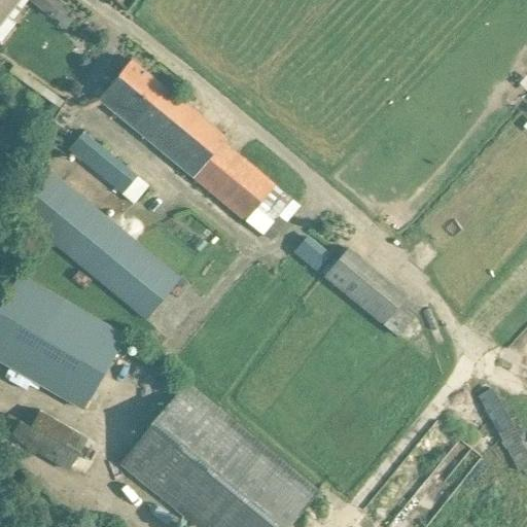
[(0,0),(0,41),(0,42),(16,22),(7,14),(18,0),(0,0)]
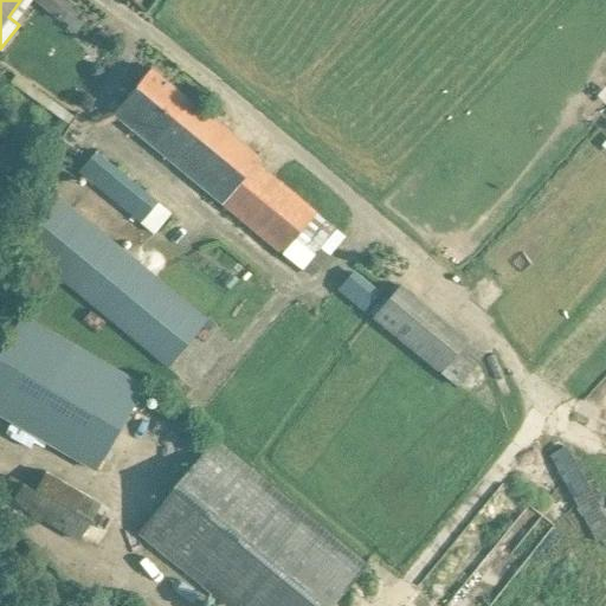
[(37,0),(60,19),(70,26),(76,18),(66,11),(72,4),(68,0),(37,0)]
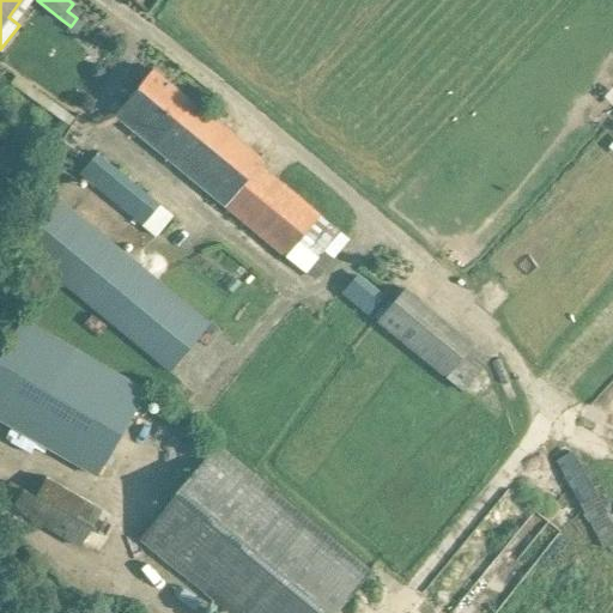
[(153,68),(138,86),(115,114),(314,279),(347,237),(259,164),(263,159),(153,68)]
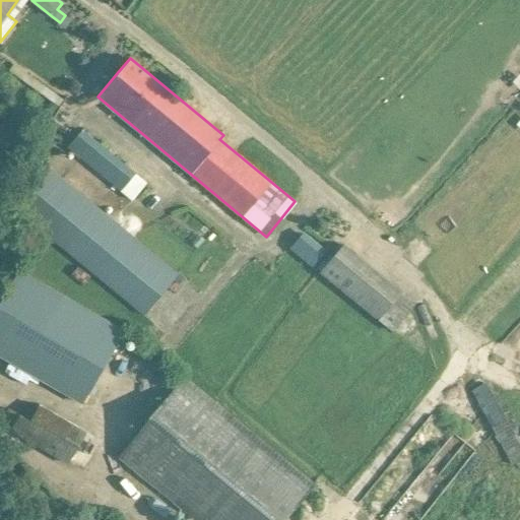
[(0,155),(4,157),(17,131),(0,121),(0,155)]
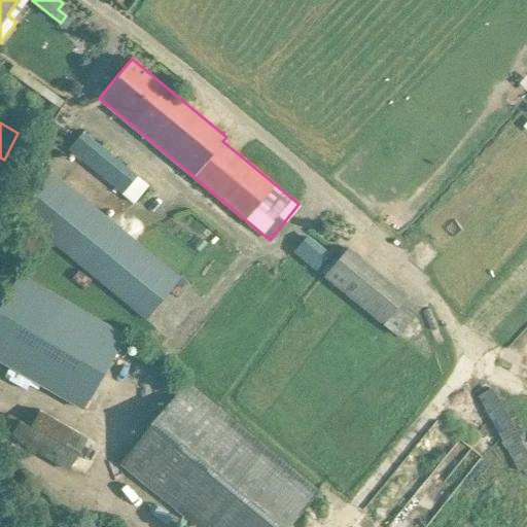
[(68,149),(134,202),(148,184),(82,131),(68,149)]
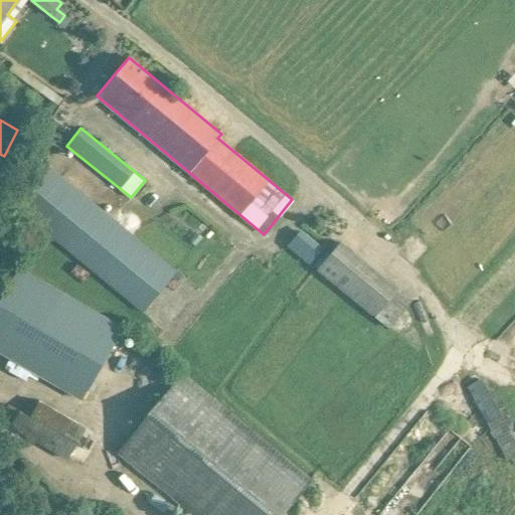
[(49,166),(16,207),(141,310),(176,270),(49,166)]
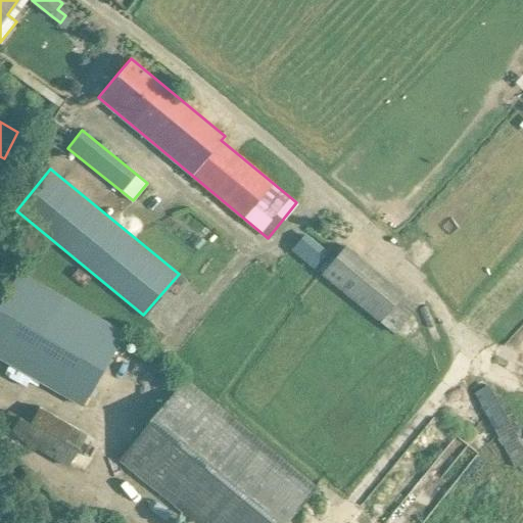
[(304,232),(292,248),(313,266),(325,248),(304,232)]
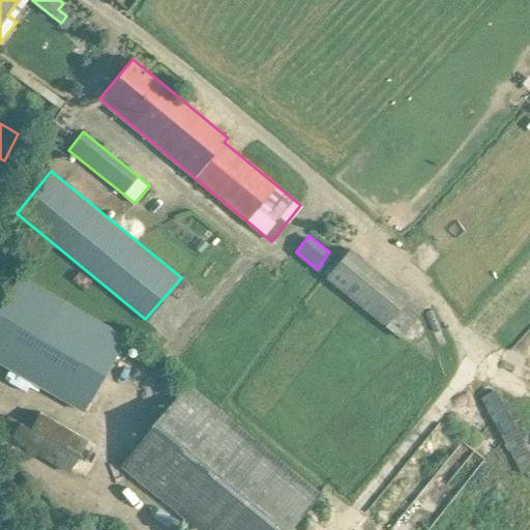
[(350,245),(326,276),(385,324),(386,323),(401,335),(422,308),(410,298),(411,296),(350,245)]
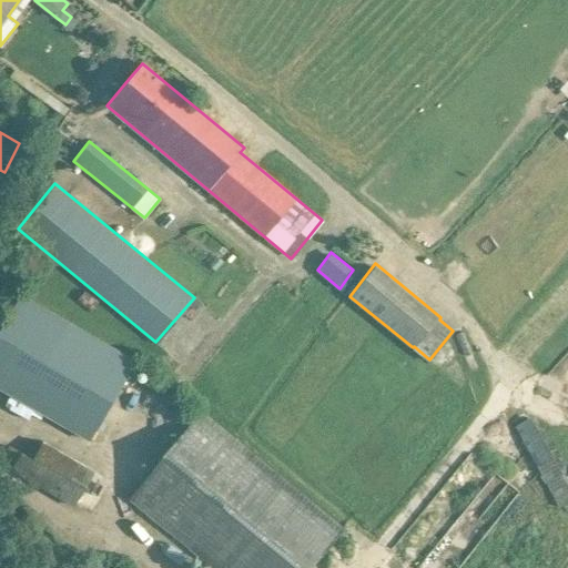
[(0,389),(90,440),(137,361),(22,294),(0,331),(0,389)]
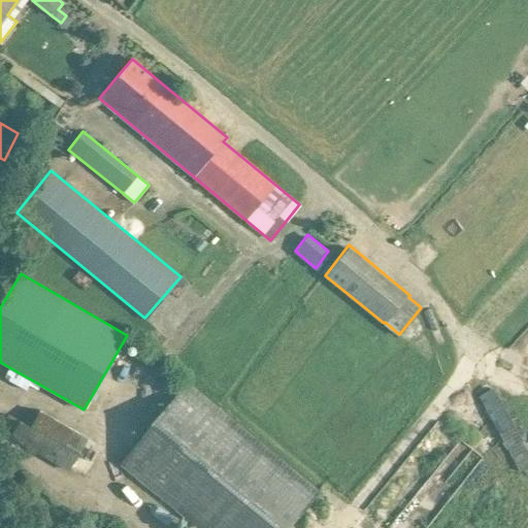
[(290,527),(321,490),(187,382),(121,462),(199,527),(290,527)]
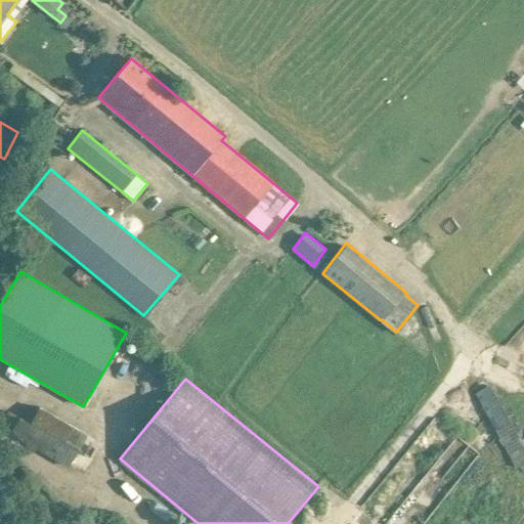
[(40,406),(24,437),(85,472),(102,442),(40,406)]
